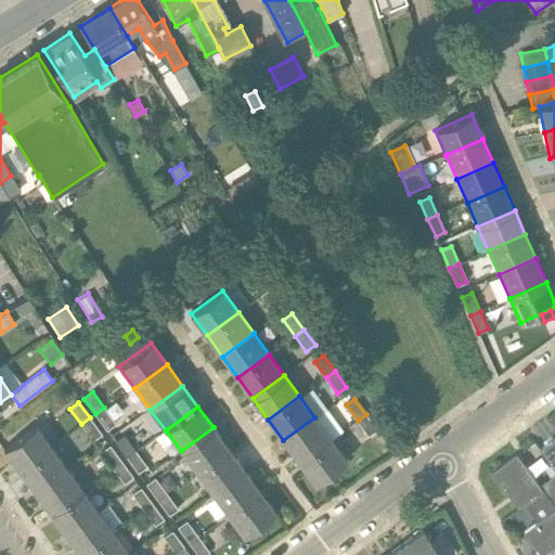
[(104,408),(95,414),(107,430),(116,423),(104,408)]
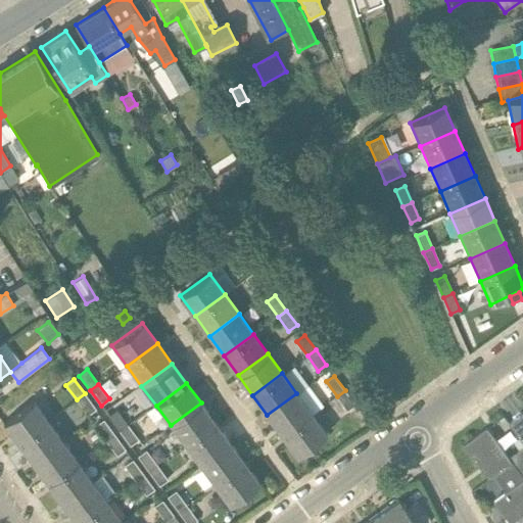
[(355,405),(345,390),(337,396),(347,411),(355,405)]
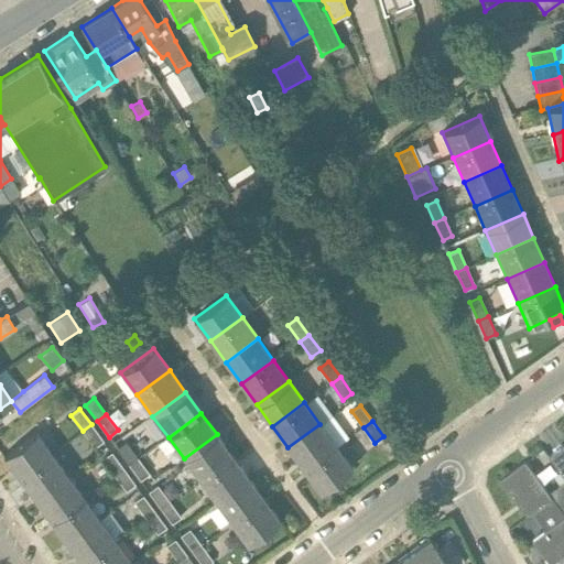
[(91,424),(83,431),(95,447),(102,441),(91,424)]
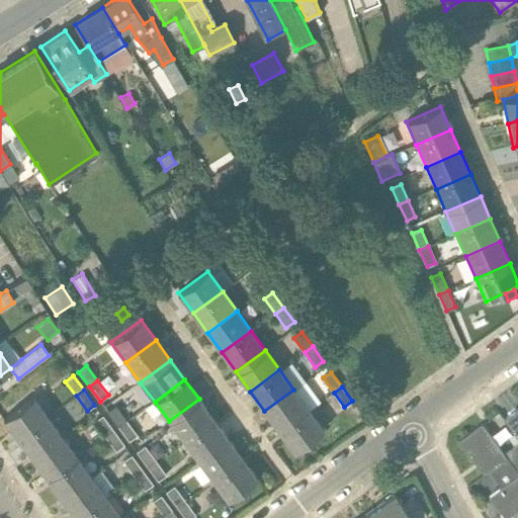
[(293,390),(264,411),(278,430),(309,409),(293,390)]
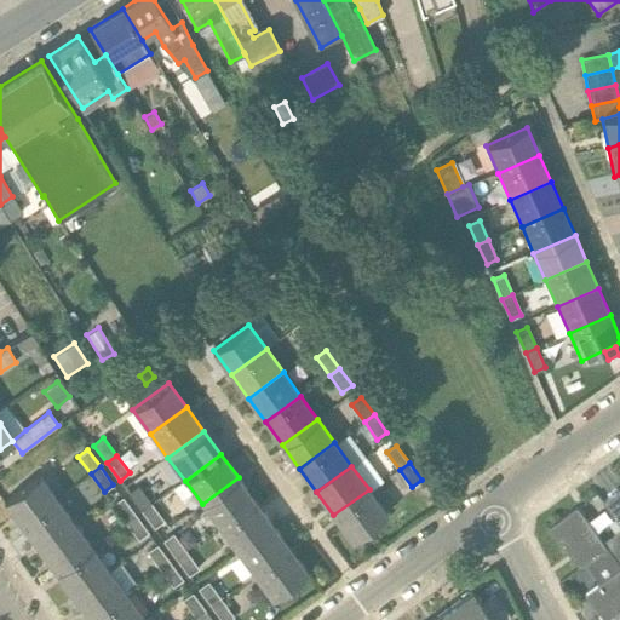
[(22,526),(58,499),(40,475),(4,501),(22,526)]
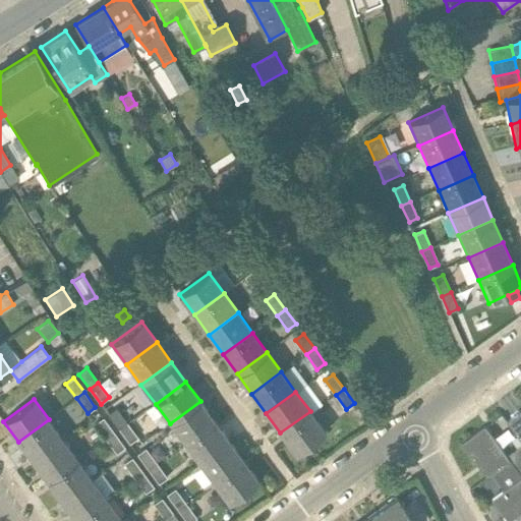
[(200,401),(170,423),(184,443),(215,421),(200,401)]
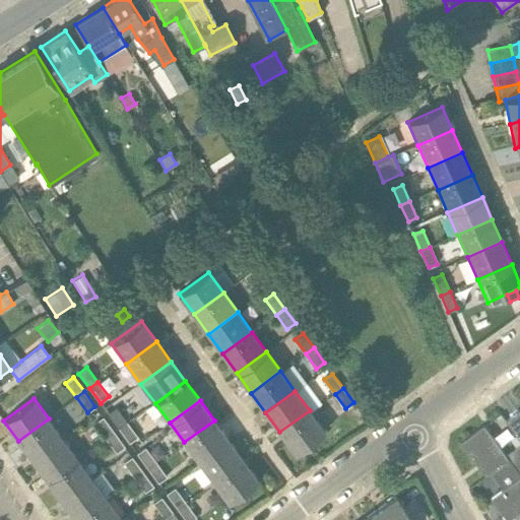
[(118,428),(127,421),(116,406),(107,413),(118,428)]
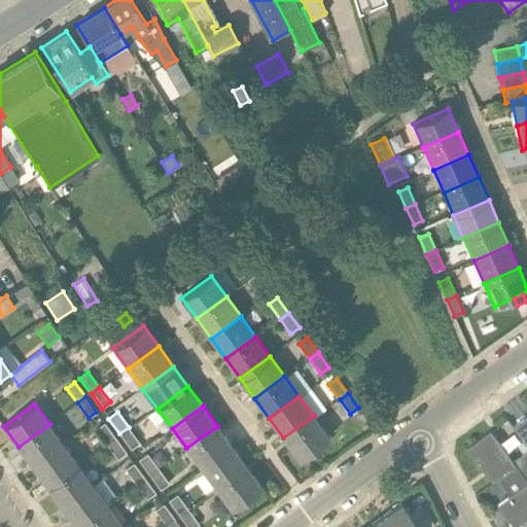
[(314,416),(283,437),(299,459),(328,436),(314,416)]
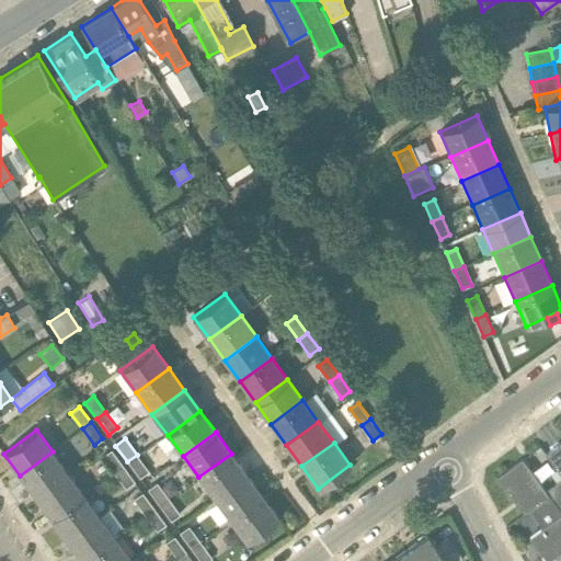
[(560,480),(558,483),(560,488),(560,443),(547,454),(560,473),(560,480)]
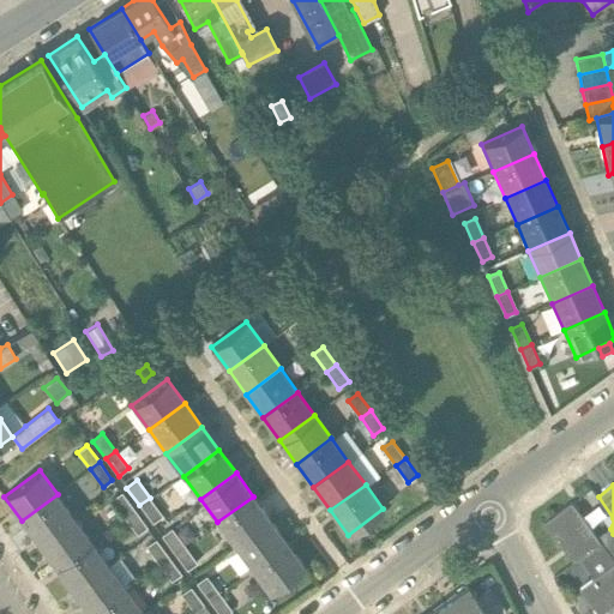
[(110,499),(124,517),(134,510),(121,492),(110,499)]
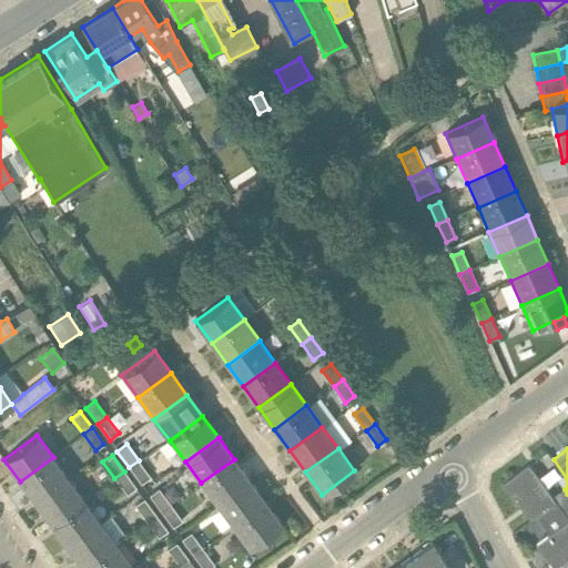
[(36,503),(69,478),(53,457),(20,482),(36,503)]
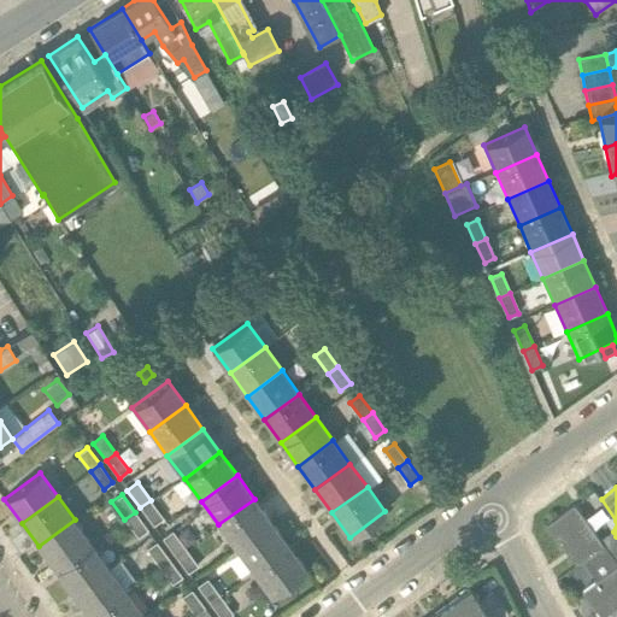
[(254,499),(218,524),(236,548),(271,522),(254,499)]
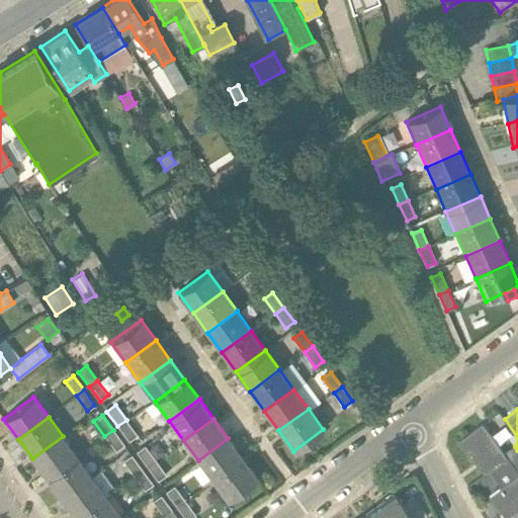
[(138,434),(126,420),(117,426),(128,441),(138,434)]
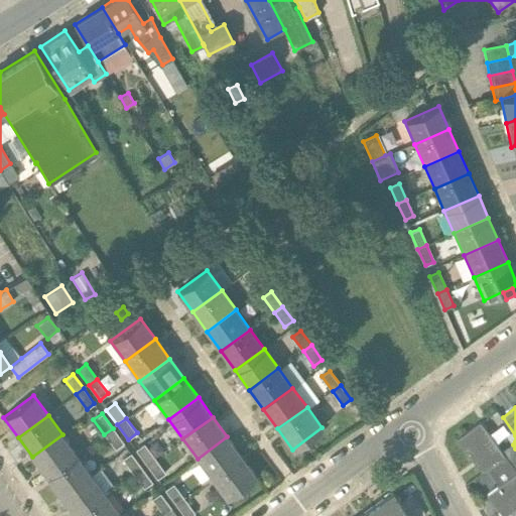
[(515,458),(515,448),(513,444),(503,453),(481,422),(459,438),(484,473),(490,469),(506,457),(510,463),(515,458)]
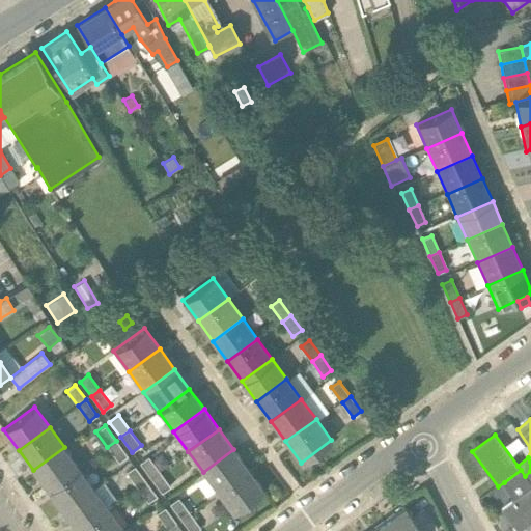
[(116,441),(107,447),(118,463),(127,455),(116,441)]
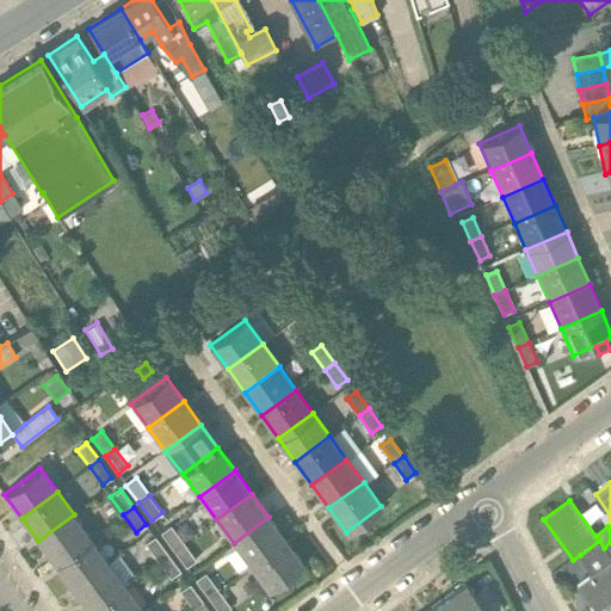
[(56,565),(92,538),(74,514),(38,541),(56,565)]
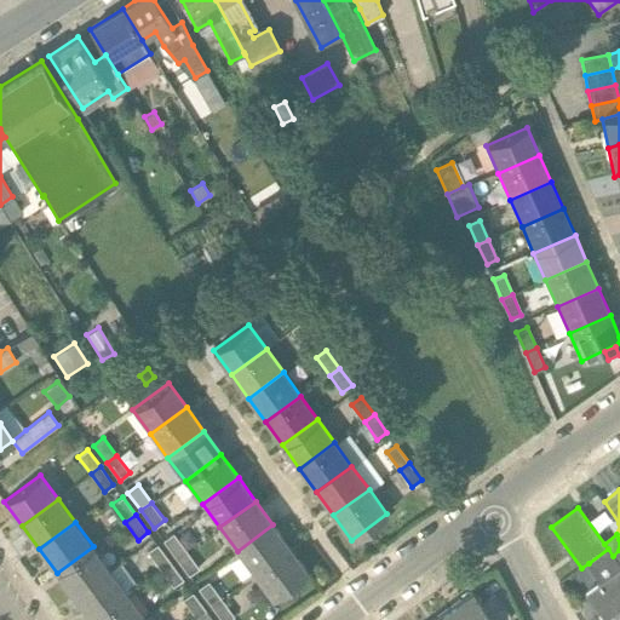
[(273,524),(237,551),(254,574),(290,547),(273,524)]
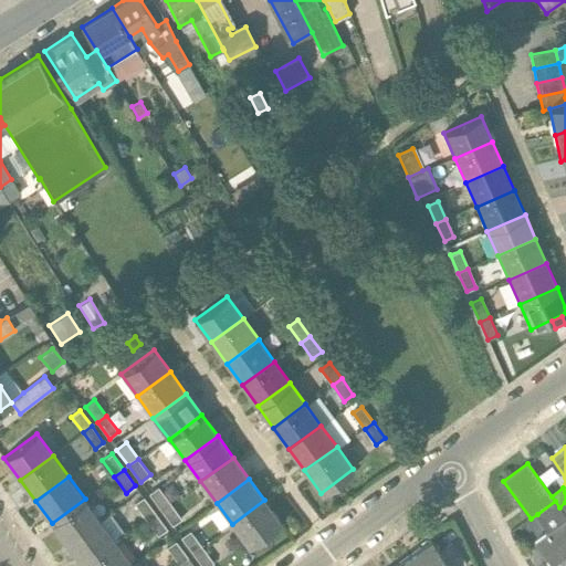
[(160,510),(169,502),(158,486),(148,493),(160,510)]
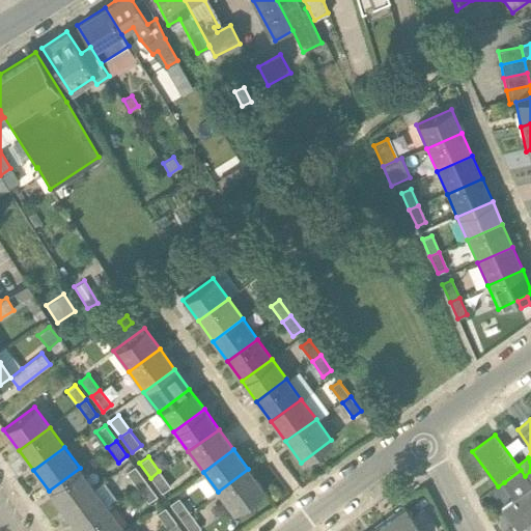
[(126,472),(137,487),(145,481),(134,466),(126,472)]
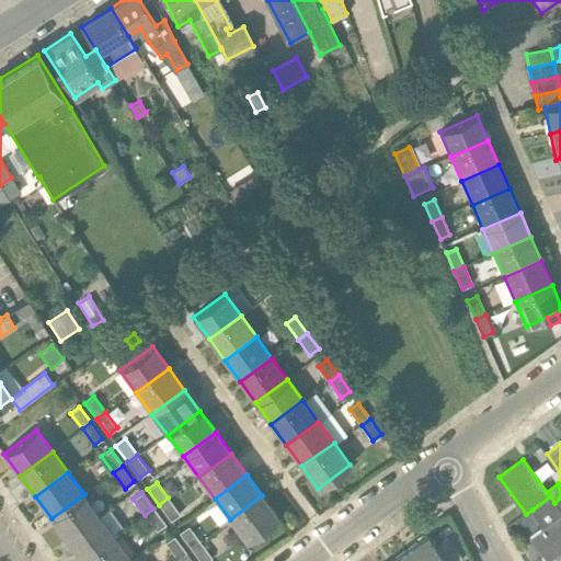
[(67,539),(100,515),(84,494),(52,518),(67,539)]
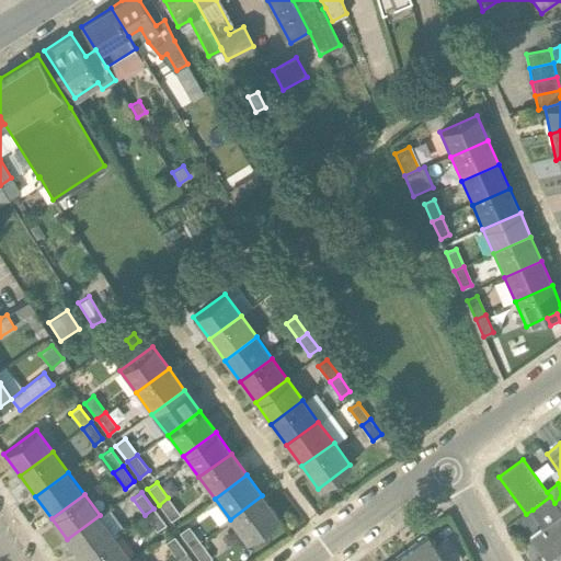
[(262,495),(230,519),(247,541),(278,517),(262,495)]
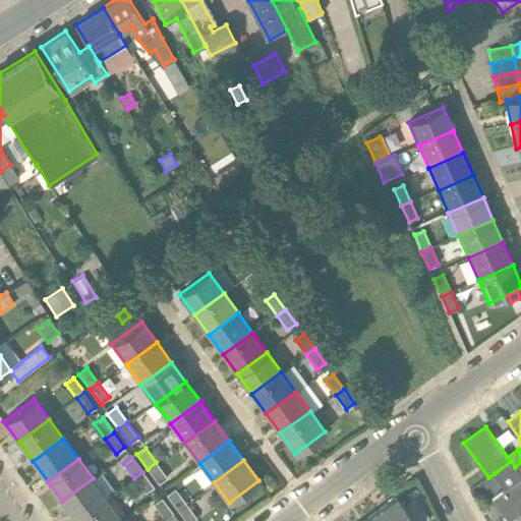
[(495,473),(507,489),(493,500),(508,520),(512,520),(520,514),(520,462),(515,467),(511,461),(495,473)]
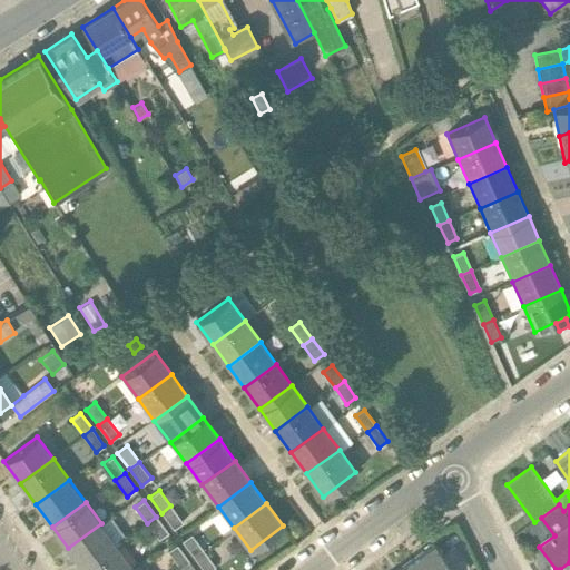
[(183,522),(170,505),(161,513),(174,530),(183,522)]
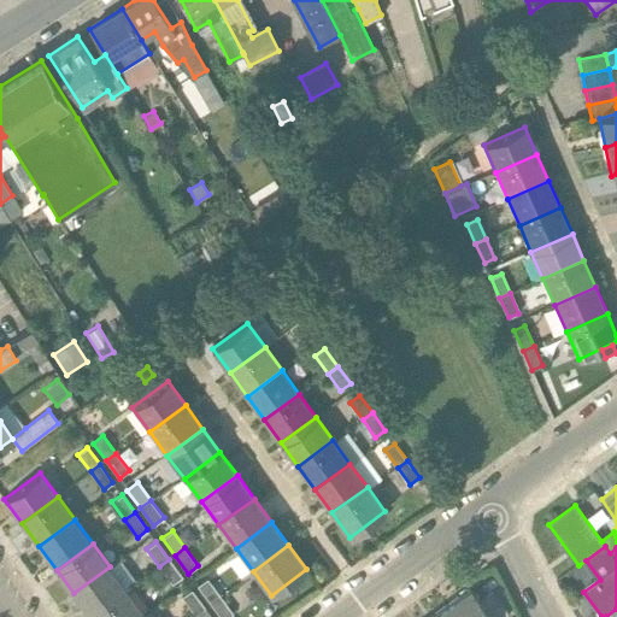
[(169,559),(159,566),(171,583),(181,576),(169,559)]
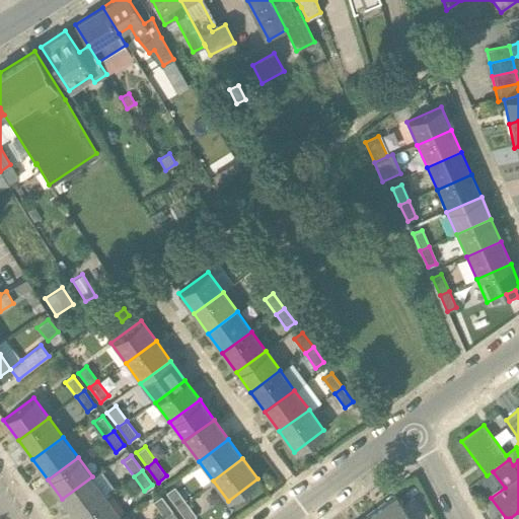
[(76,518),(106,497),(92,476),(62,499),(76,518)]
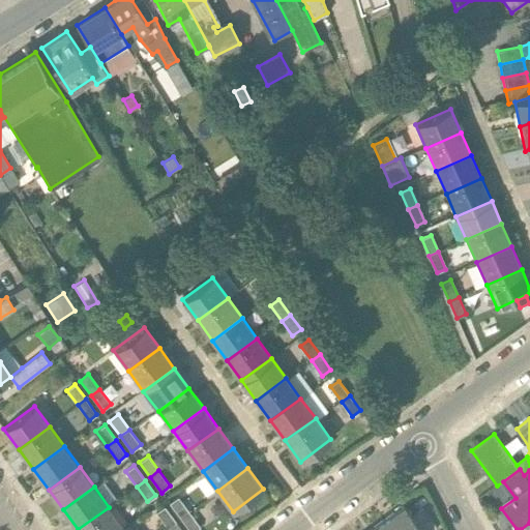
[(180,518),(188,512),(177,497),(170,503),(180,518)]
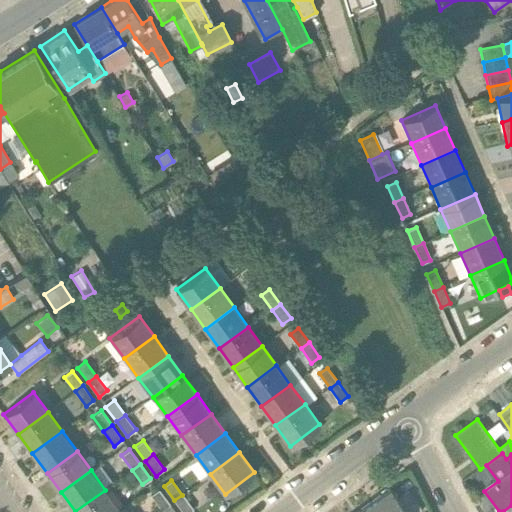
[(408,511),(398,499),(390,488),(370,503),(376,511),(408,511)]
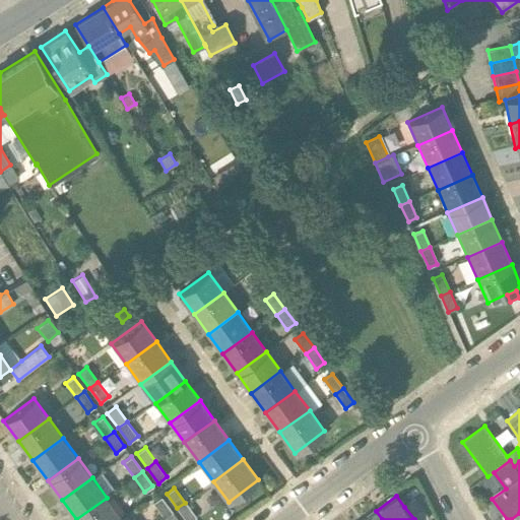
[(76,519),(117,519),(121,517),(107,498),(76,519)]
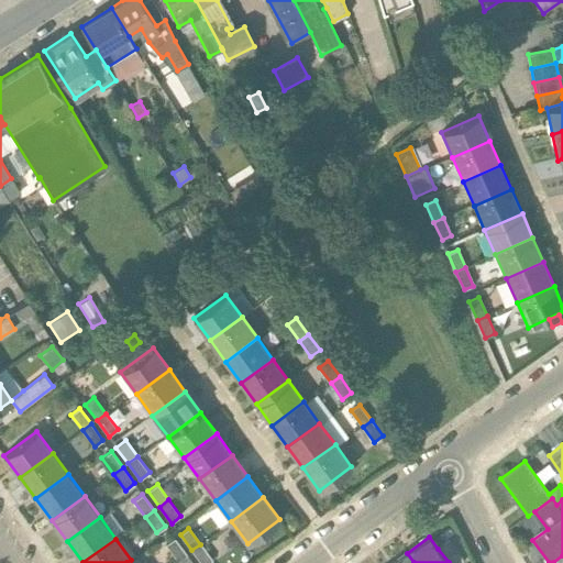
[(166,544),(177,561),(186,554),(175,539),(166,544)]
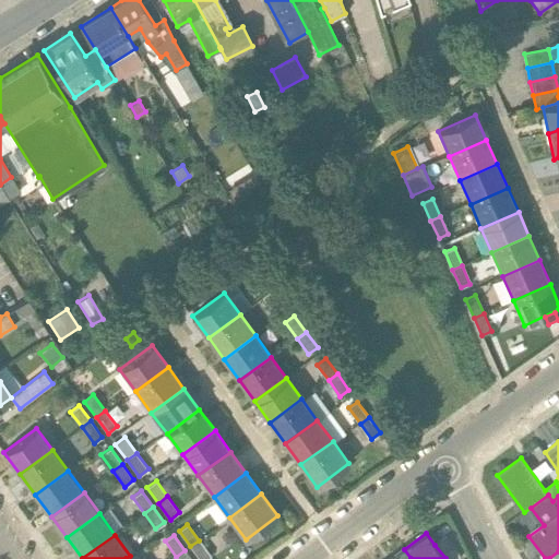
[(205,558),(210,556),(199,540),(190,546),(199,558),(205,558)]
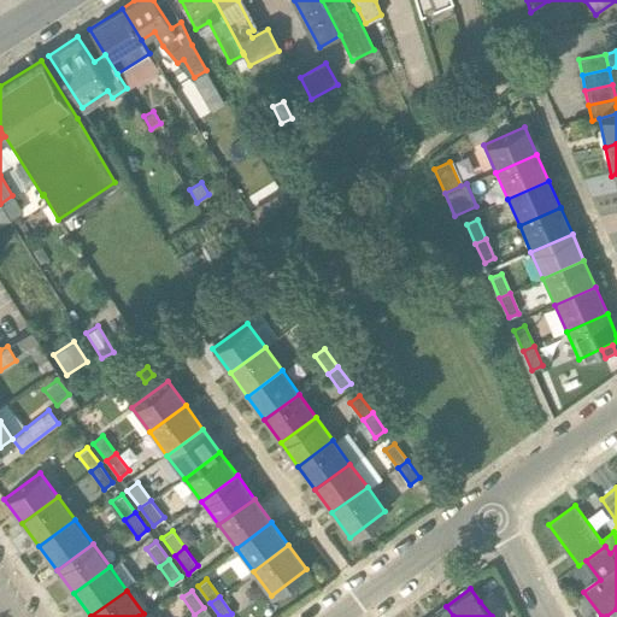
[(453,616),(446,606),(430,616),(453,616)]
